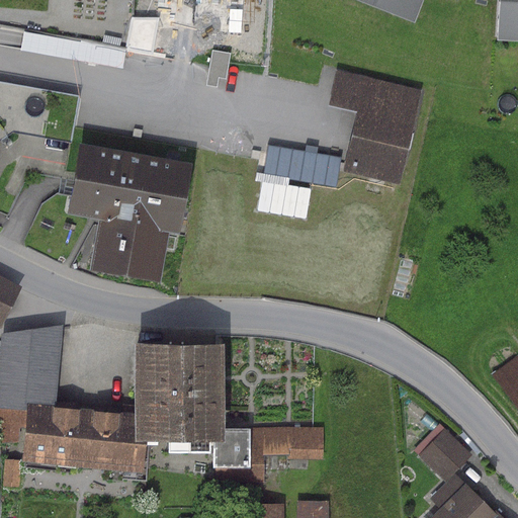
[(355,0),(410,22),(418,0),(355,0)]
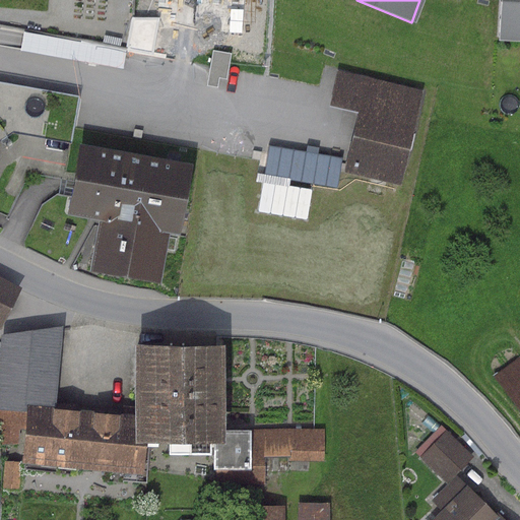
[(519,0),(497,0),(496,39),(519,40),(519,0)]
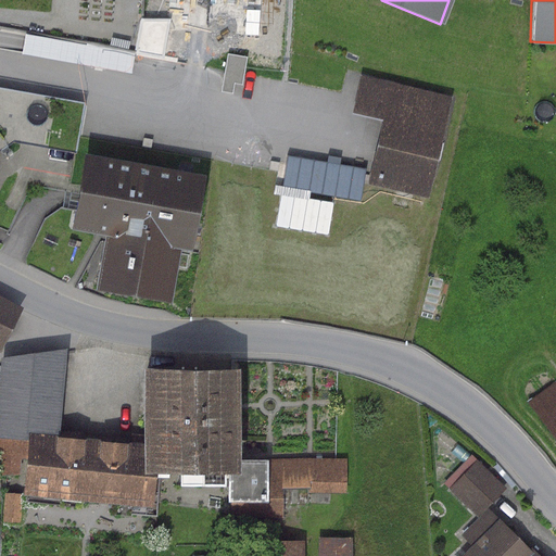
[(169,20),(141,19),(140,39),(168,40),(169,20)]
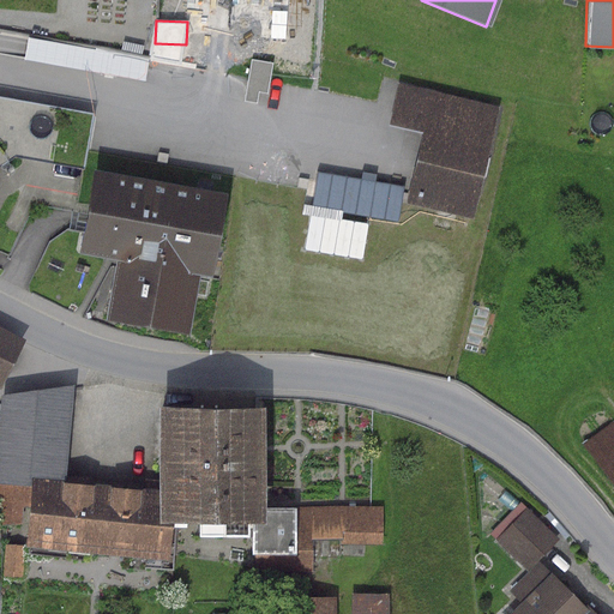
[(149,59),(25,36),(23,60),(145,83),(149,59)]
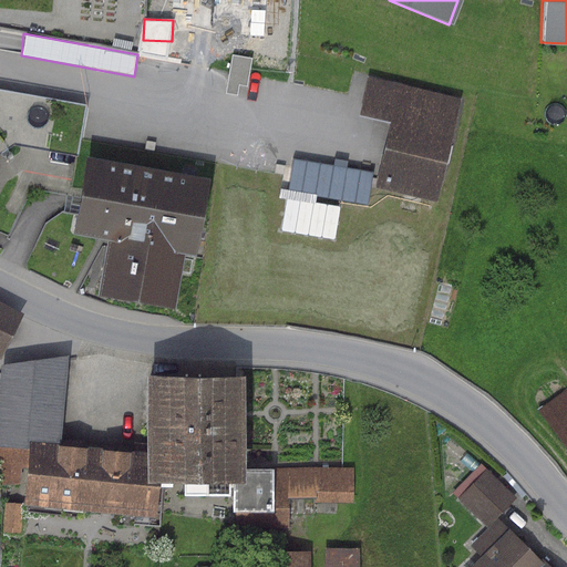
[(251,58),(230,54),(224,94),(236,96),(238,85),(246,86),(251,58)]
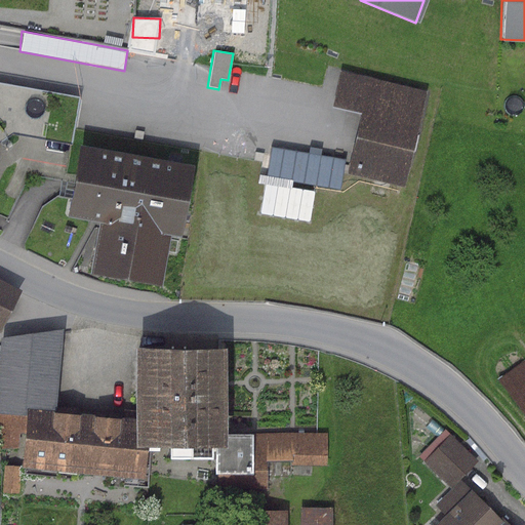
[(426,91),(340,71),(332,107),(361,113),(347,173),(403,187),(426,91)]
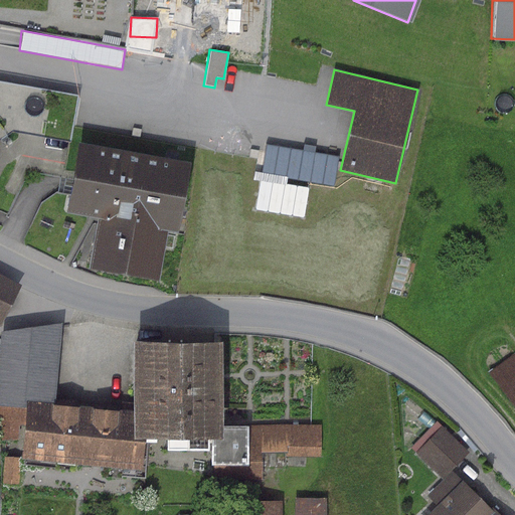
[(0,80),(0,140),(11,132),(70,141),(77,95),(0,80)]
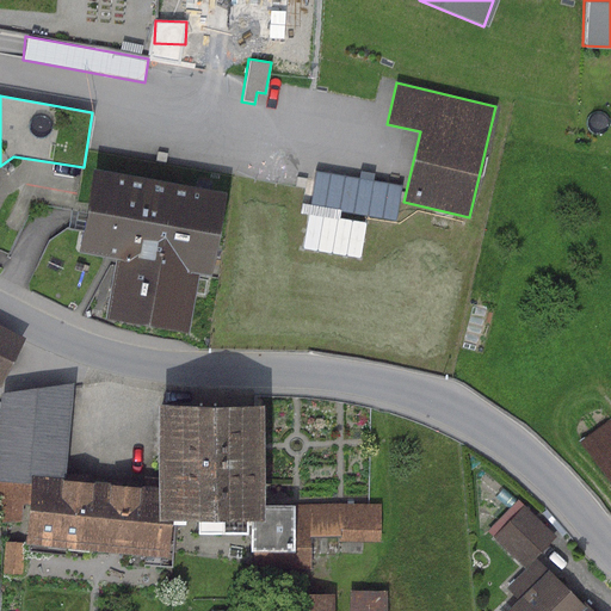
[(226,191),(90,168),(75,252),(115,259),(104,319),(187,333),(197,275),(210,277),(226,191)]
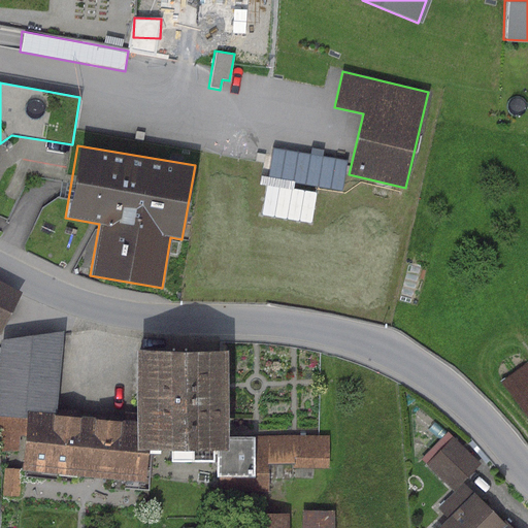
[(0,282),(0,329),(20,292),(0,282)]
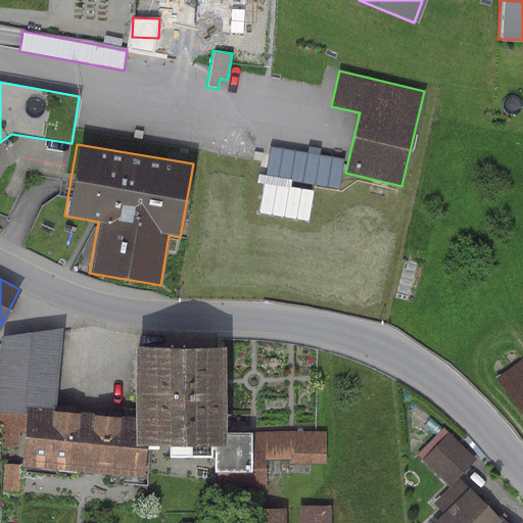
[(24,408),(54,411),(61,329),(0,337),(0,413),(24,415),(24,408)]
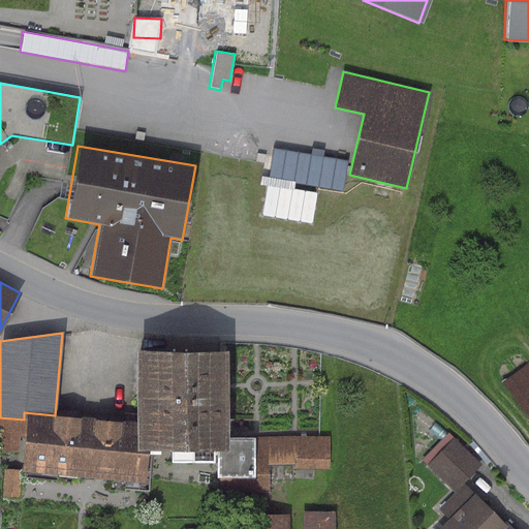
[(223,349),(131,350),(132,422),(132,450),(158,449),(167,449),(211,449),(214,448),(223,448),(223,437),(223,349)]
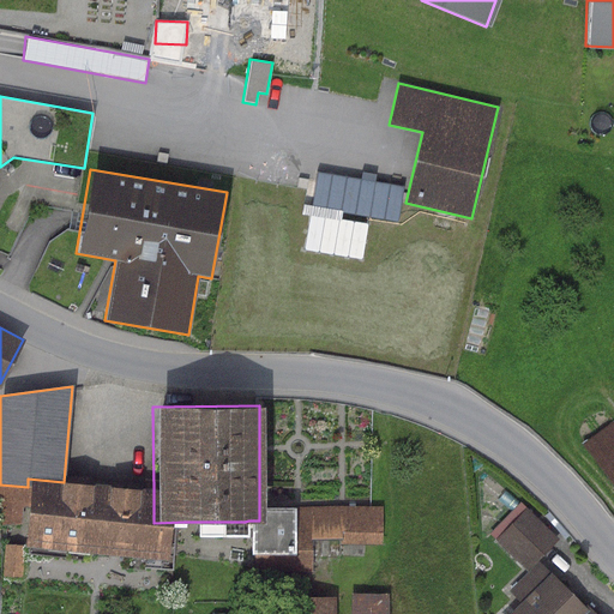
[(613,421),(584,443),(613,486),(613,421)]
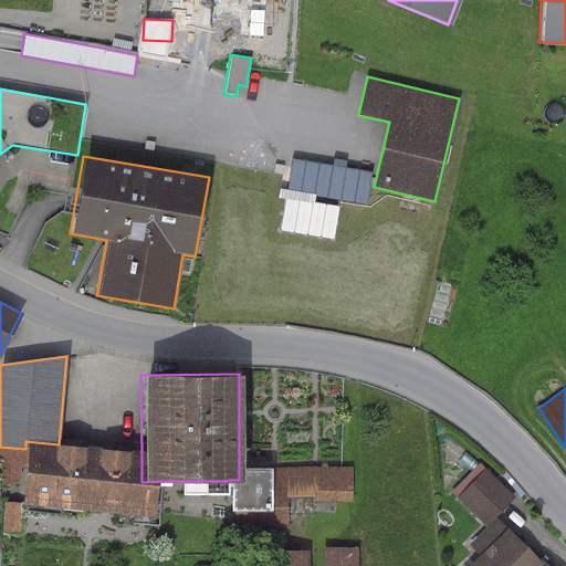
[(25,449),(0,447),(0,486),(22,488),(21,504),(130,515),(130,524),(159,526),(160,486),(169,486),(169,481),(142,482),(142,451),(59,444),(25,441),(25,449)]
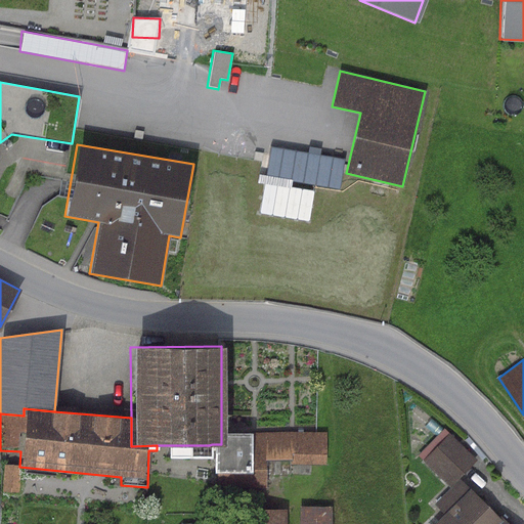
[(475,460),(444,429),(417,455),(448,487),(475,460)]
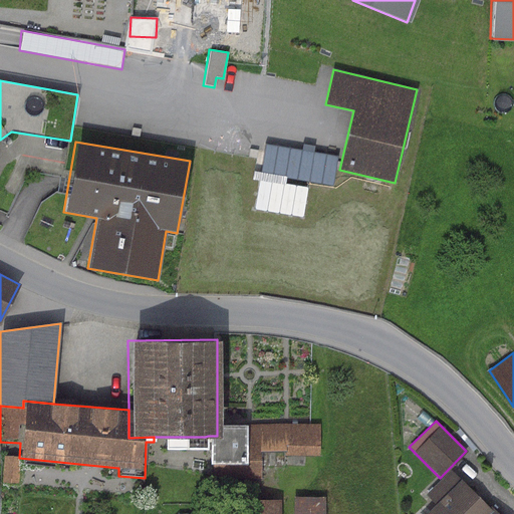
[(318,424),(217,425),(217,436),(208,436),(209,464),(211,464),(211,478),(259,478),(259,452),(285,452),(285,445),(318,445),(318,424)]
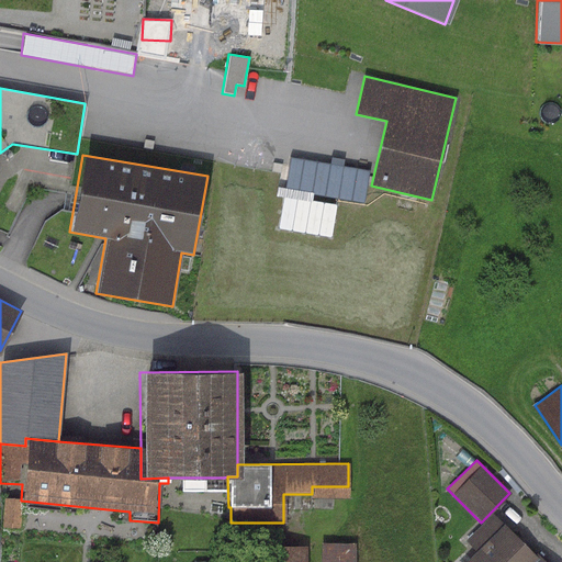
[(224,491),(224,478),(178,478),(178,491),(224,491)]
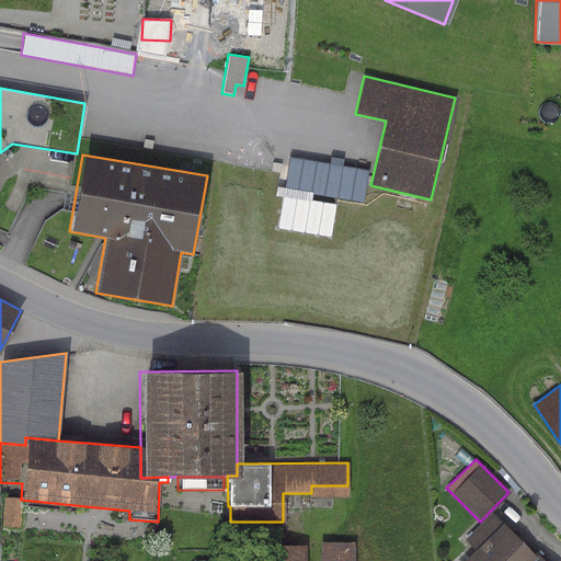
[(311,485),(311,493),(311,499),(347,499),(347,485),(311,485)]
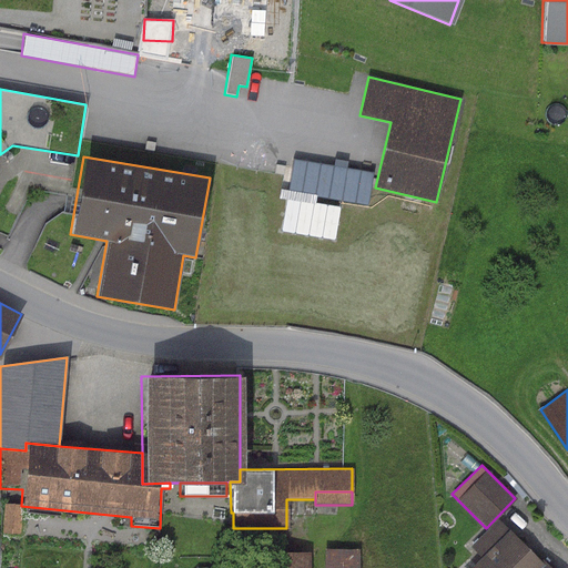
[(20,535),(21,504),(2,504),(1,534),(20,535)]
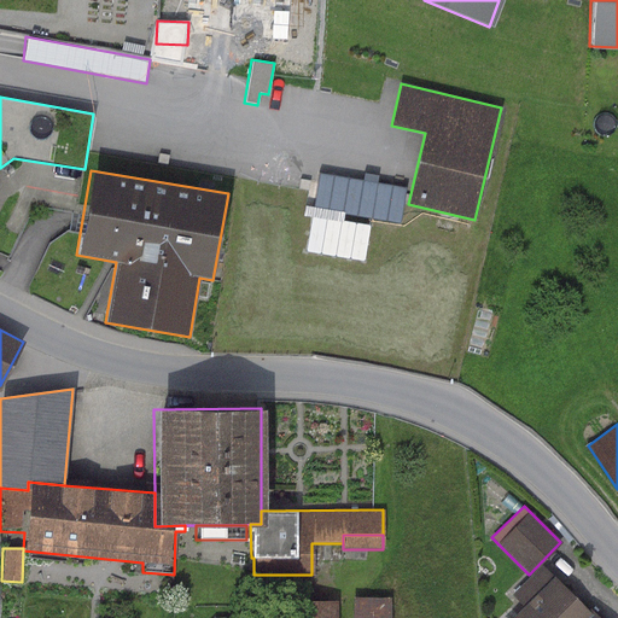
[(590,617),(594,616),(542,565),(511,596),(522,607),(511,617),(590,617)]
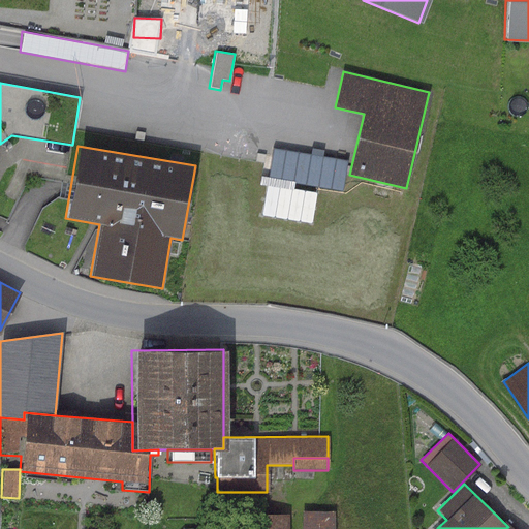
[(333,528),(333,512),(302,512),(302,528),(333,528)]
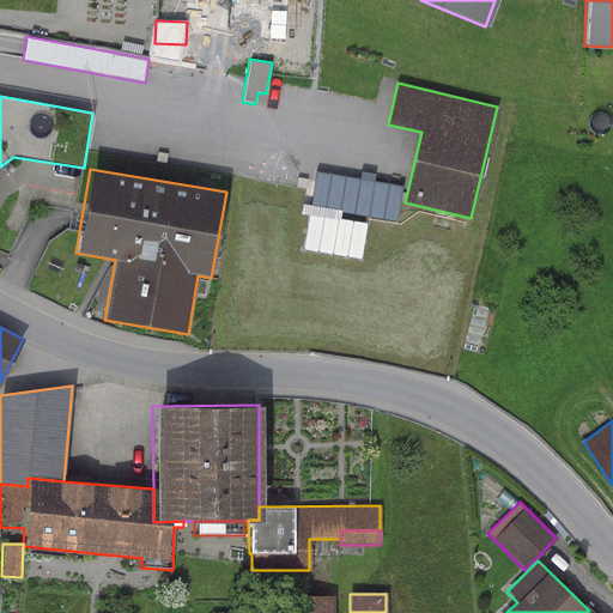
[(333,612),(334,596),(279,596),(279,612),(333,612)]
